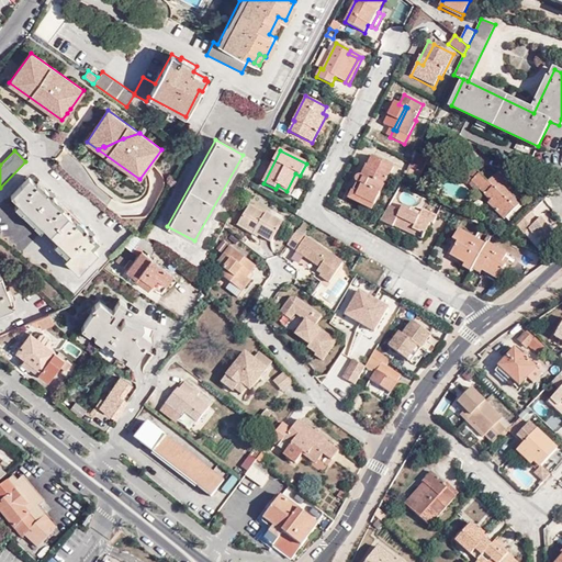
[(356,197),(374,206),(394,168),(371,156),(361,176),(360,176),(358,176),(356,177),(356,179),(356,182),(357,183),(361,186),(356,197)]
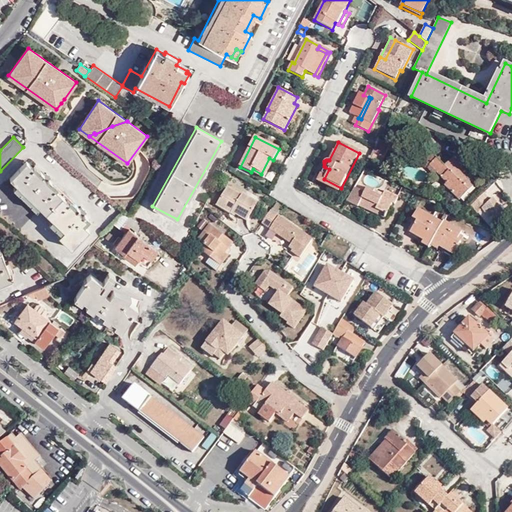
[(373,152),(369,161),(381,166),(391,146),(384,143),(378,154),(373,152)]
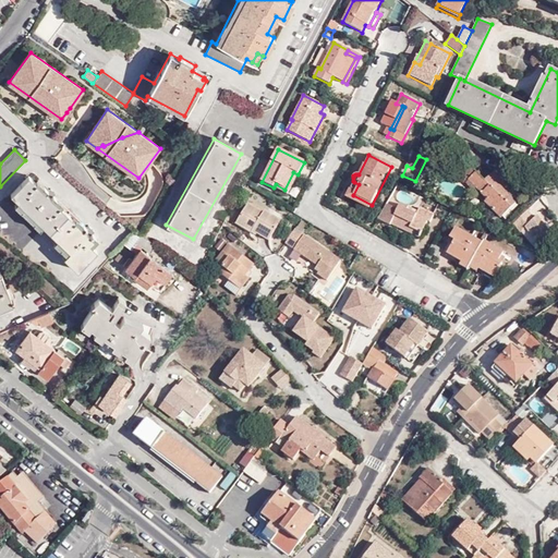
[(502,178),(495,170),(484,181),(470,167),(460,178),(473,191),(475,189),(486,199),(484,203),(500,219),(517,203),(504,190),(506,187),(499,181),(502,178)]
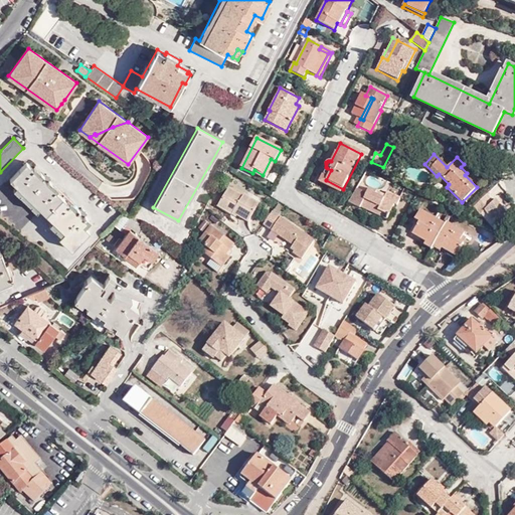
[(267,179),(275,161),(271,159),(263,175),(254,170),(252,173),(267,179)]
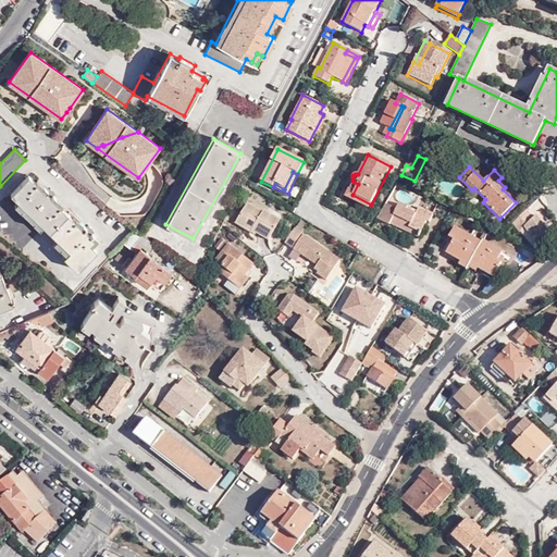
[(36,183),(28,175),(10,194),(17,201),(14,205),(39,229),(42,225),(57,238),(53,242),(65,254),(63,256),(77,269),(97,249),(93,245),(98,238),(91,233),(90,234),(85,229),(87,226),(52,195),(51,196),(46,192),(48,189),(38,181),(36,183)]
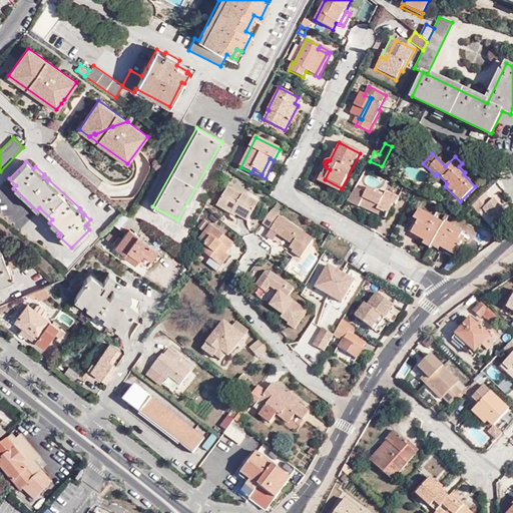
[(340,192),(342,188),(325,179),(330,169),(326,167),(319,181),(340,192)]
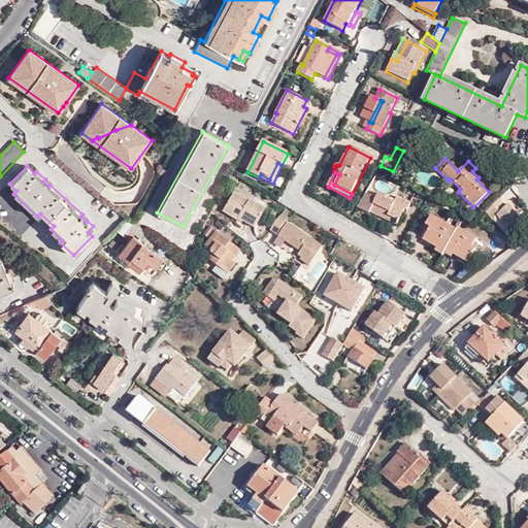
[(249,202),(234,193),(223,212),(237,221),(238,219),(255,228),(266,209),(250,199),(249,202)]
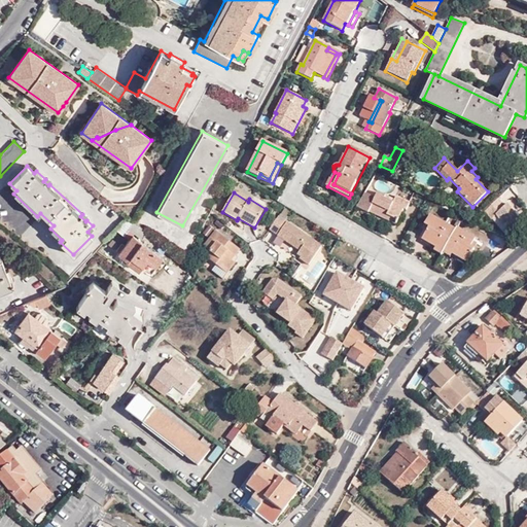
[(385,199),(386,197),(378,192),(369,212),(385,220),(387,216),(398,220),(403,209),(407,211),(410,203),(396,197),(394,201),(393,203),(385,199)]
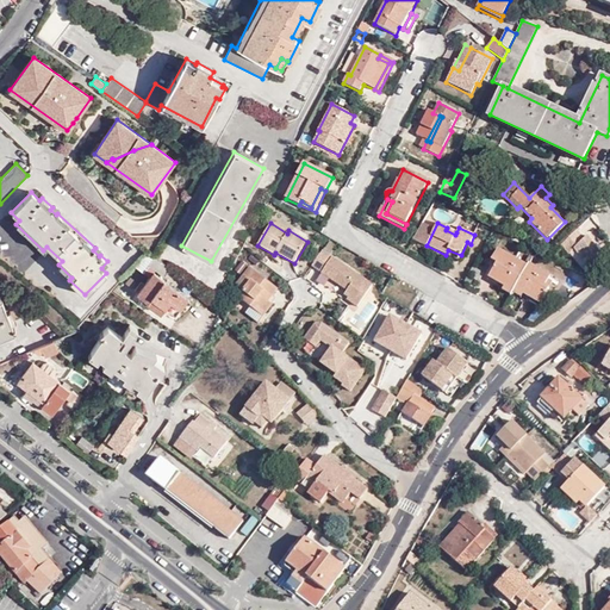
[(585,238),(577,230),(561,246),(567,255),(574,250),(583,262),(586,260),(591,266),(604,257),(587,236),(585,238)]
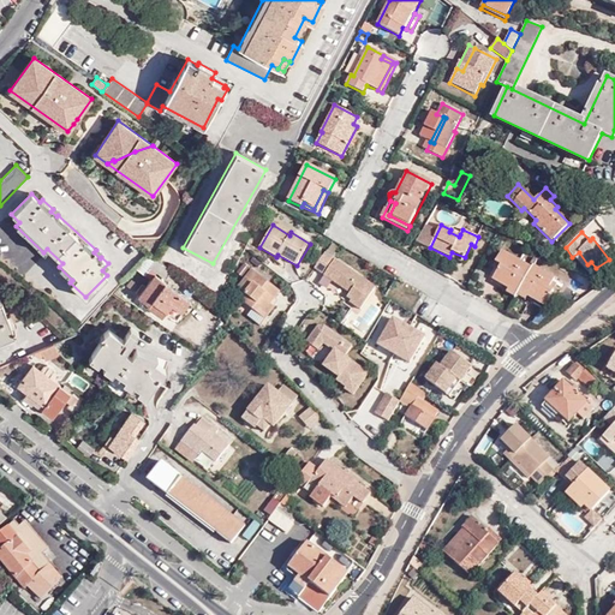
[(519,291),(531,268),(502,251),(496,263),(501,266),(493,280),(508,288),(518,293),(519,291)]
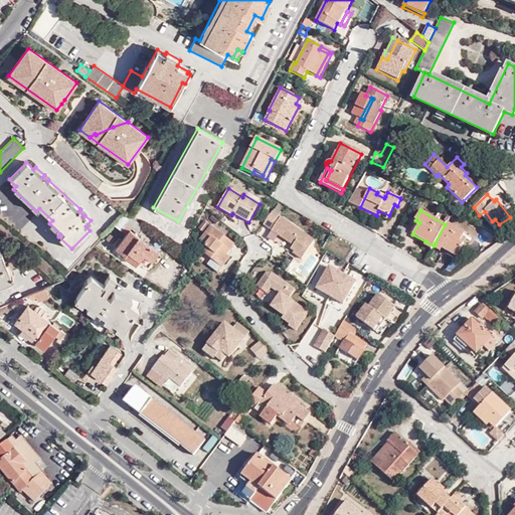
[(272,211),(264,224),(272,229),(274,226),(281,231),(278,234),(293,245),(292,246),(296,249),(293,253),(302,260),(314,240),(272,211)]
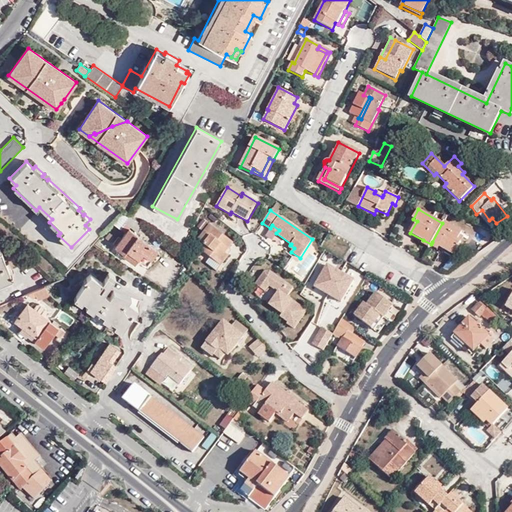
[(385,219),(387,214),(376,210),(374,214),(385,219)]
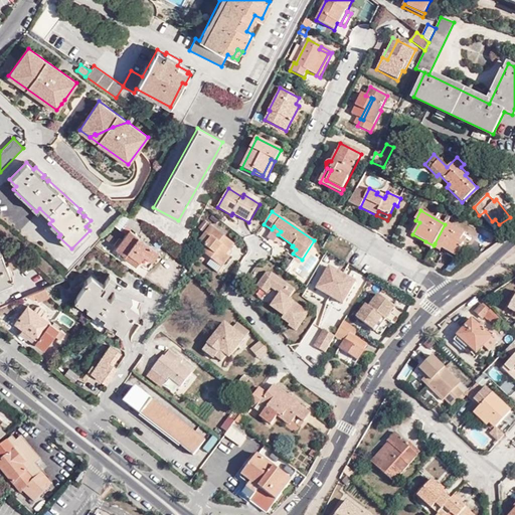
[(489,223),(492,221),(485,211),(479,215),(487,225),(489,223)]
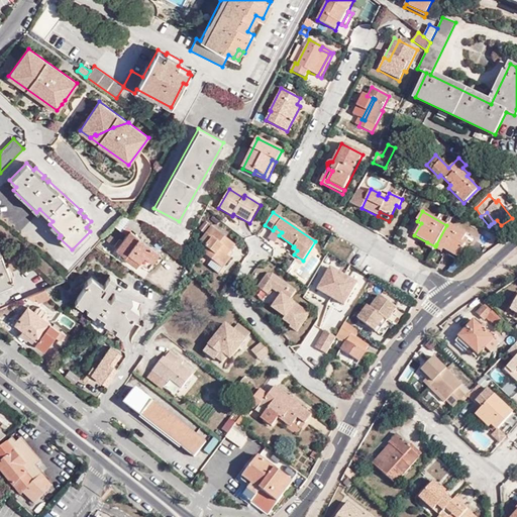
[(144,229),(130,218),(124,213),(113,225),(121,232),(127,225),(140,235),(144,229)]
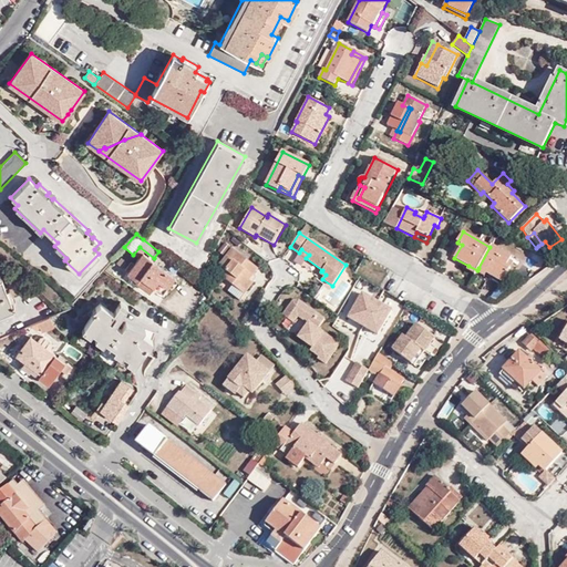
[(543,253),(549,247),(545,241),(542,244),(538,246),(543,253)]
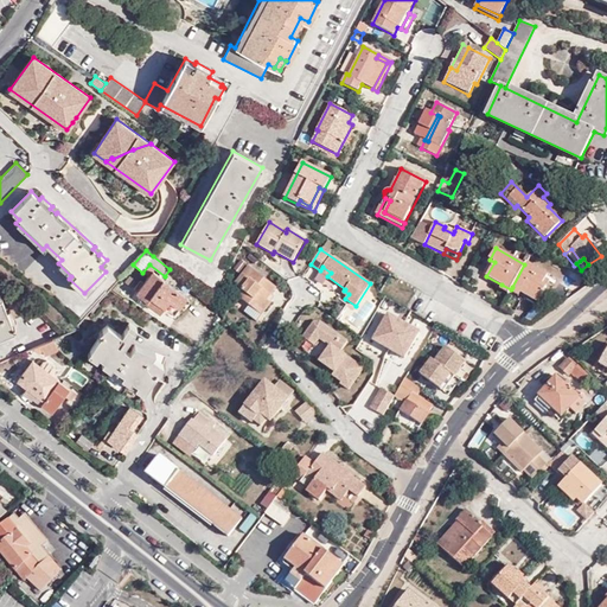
[(525,263),(524,264),(512,287),(522,292),(538,302),(548,286),(543,283),(548,275),(525,263)]
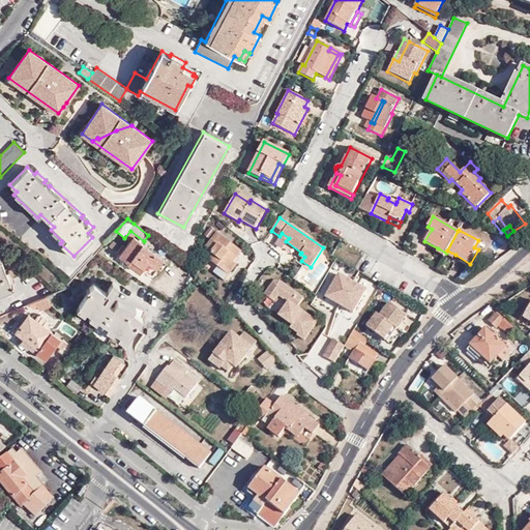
[(218,267),(229,276),(237,265),(234,263),(242,252),(216,232),(204,248),(210,253),(206,258),(218,267)]
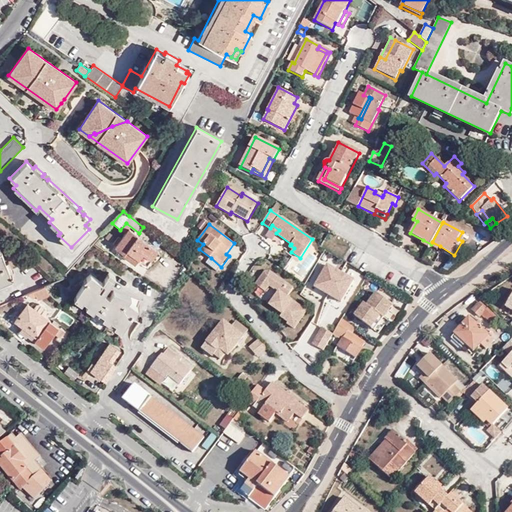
[(270,229),(276,233),(279,230),(272,225),(270,228),(270,229)]
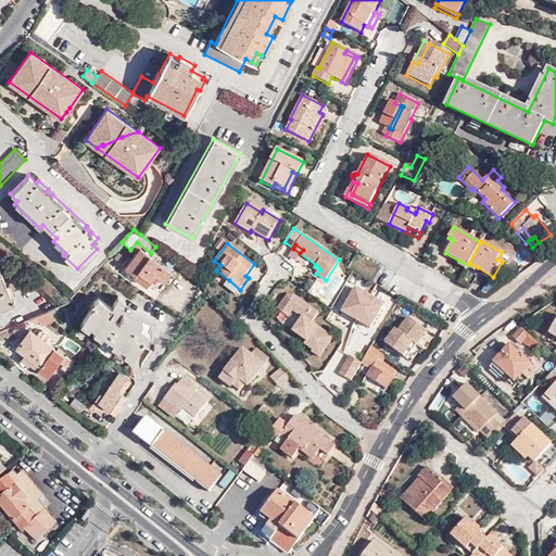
[(160,288),(172,273),(139,248),(131,258),(128,256),(122,266),(147,286),(150,281),(160,288)]
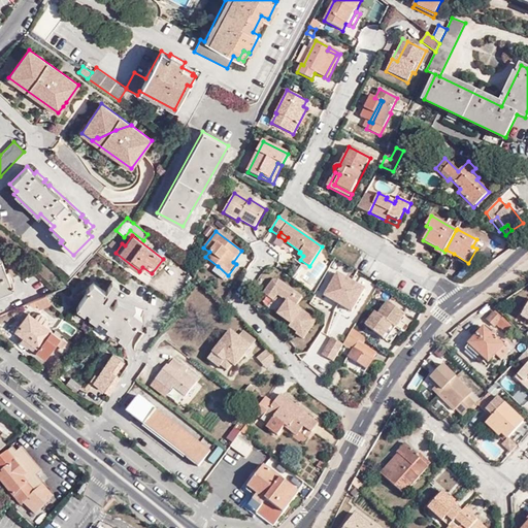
[(451,258),(454,254),(446,250),(444,252),(443,254),(451,258)]
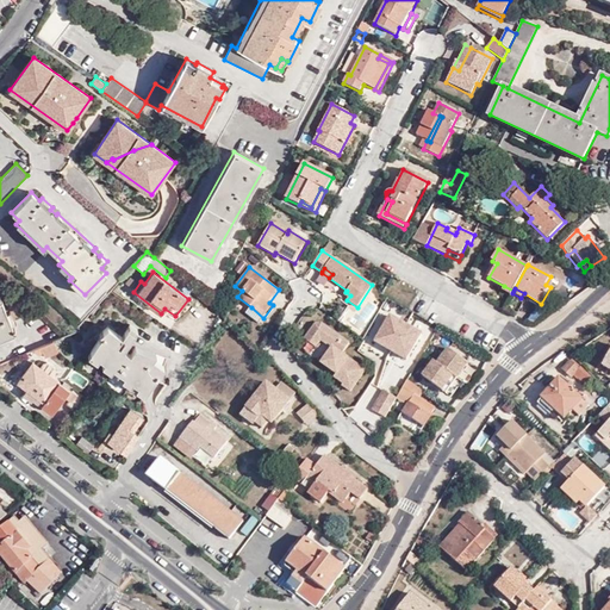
[(0,338),(14,334),(1,300),(0,300),(0,338)]
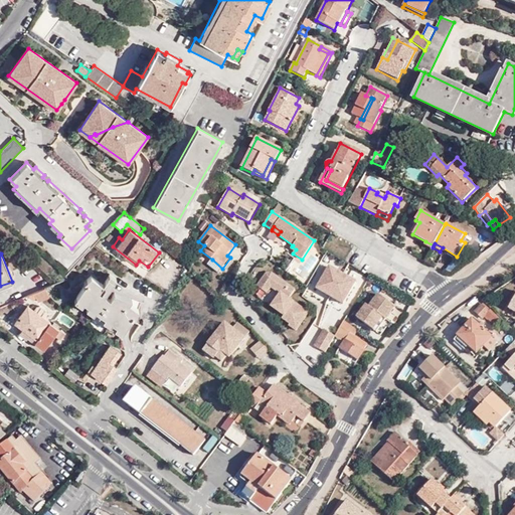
[(218,273),(222,269),(212,260),(207,265),(218,273)]
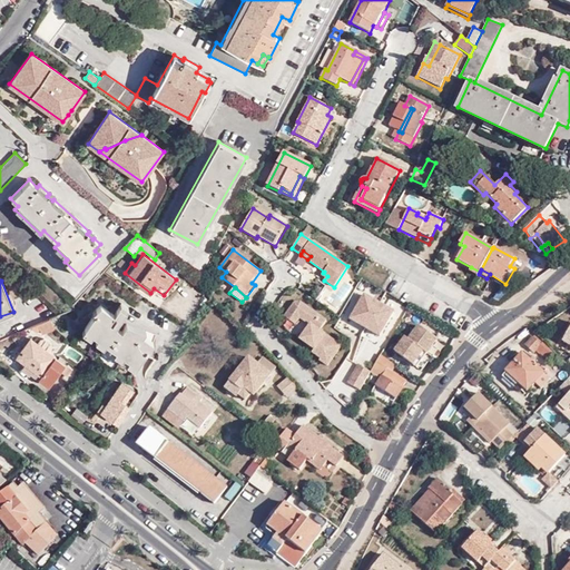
[(382,338),(395,311),(363,295),(350,322),(382,338)]
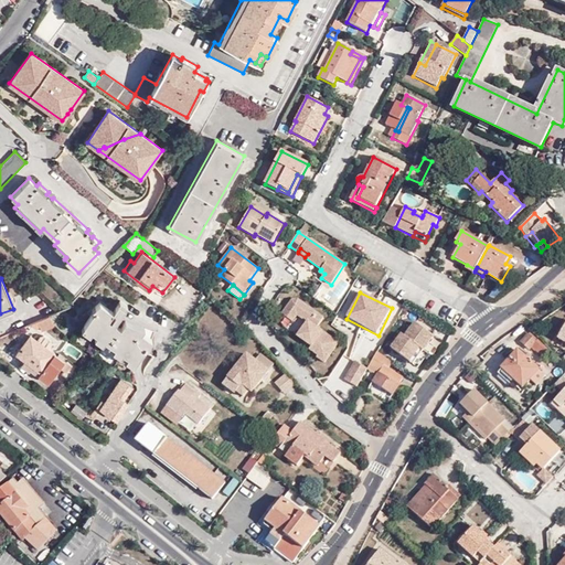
[(323,319),(298,300),(291,301),(283,313),(294,322),(298,316),(307,321),(297,336),(311,347),(309,350),(318,355),(317,358),(326,364),(339,344),(317,328),(323,319)]
